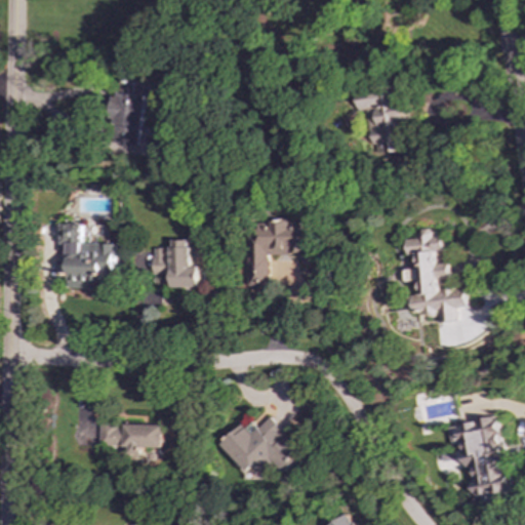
[(374,155),(408,150),(401,101),(399,102),(396,85),(370,89),(371,98),(358,101),(359,111),(368,110),(374,155)]
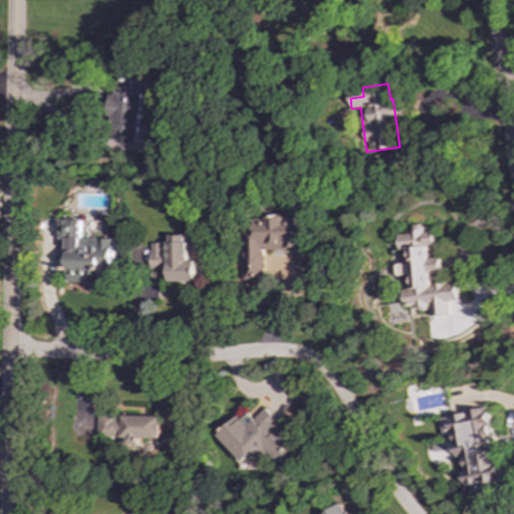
[(141,92),(114,91),(111,141),(138,143),(141,92)]
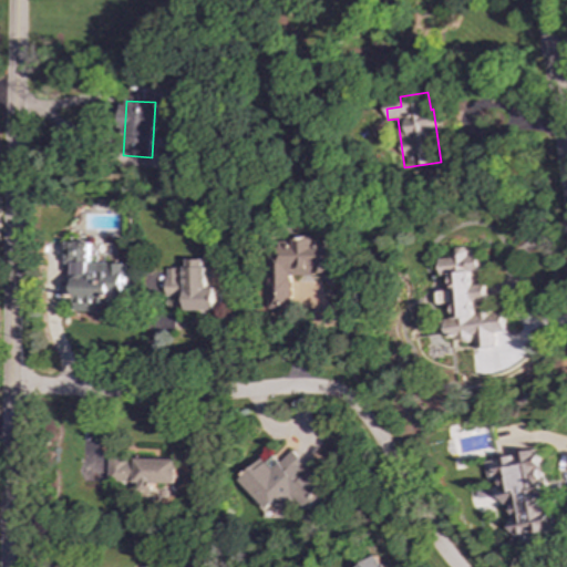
[(291,275),(337,274),(337,239),(295,240),(295,255),(280,256),(280,263),(269,263),(270,309),(292,309),(291,275)]
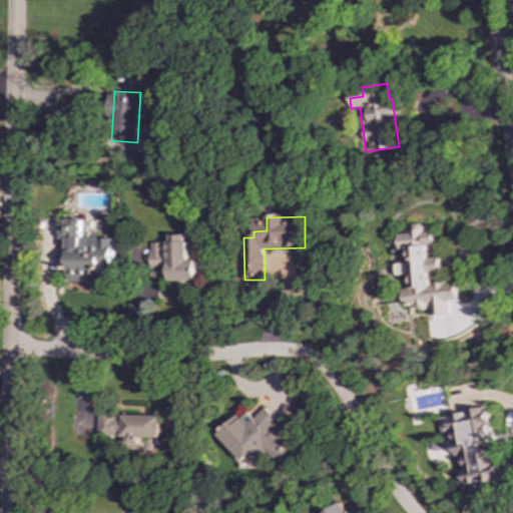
[(113,238),(82,237),(82,219),(61,219),(61,242),(68,242),(68,282),(101,282),(101,269),(113,269),(113,238)]
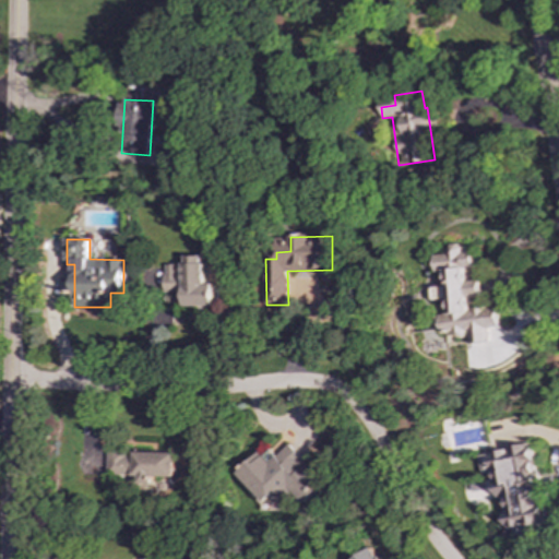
[(443,334),(448,333),(456,335),(471,333),(472,342),(488,341),(491,328),(499,326),(498,309),(489,307),(468,309),(467,297),(480,296),(479,280),(465,281),(464,269),(474,268),(472,252),(461,250),(460,242),(447,245),(444,254),(433,256),(436,273),(445,275),(447,285),(430,286),(431,299),(449,302),(450,313),(441,314),(443,334)]
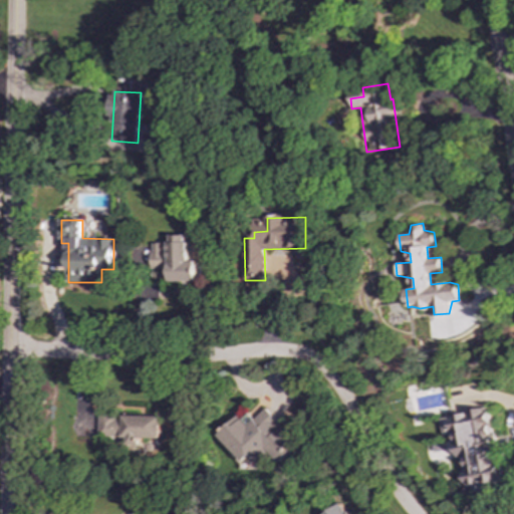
[(168,281),(196,281),(196,261),(188,261),(188,235),(167,235),(167,243),(151,243),(151,269),(168,269),(168,281)]
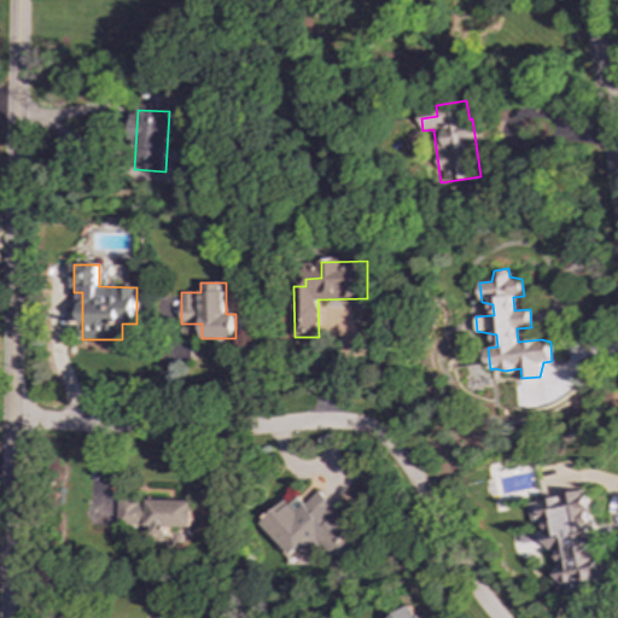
[(260,524),(290,555),(303,543),(316,555),(330,542),(342,555),(354,544),(350,541),(363,528),(345,508),(339,513),(319,490),(304,505),(293,493),(260,524)]
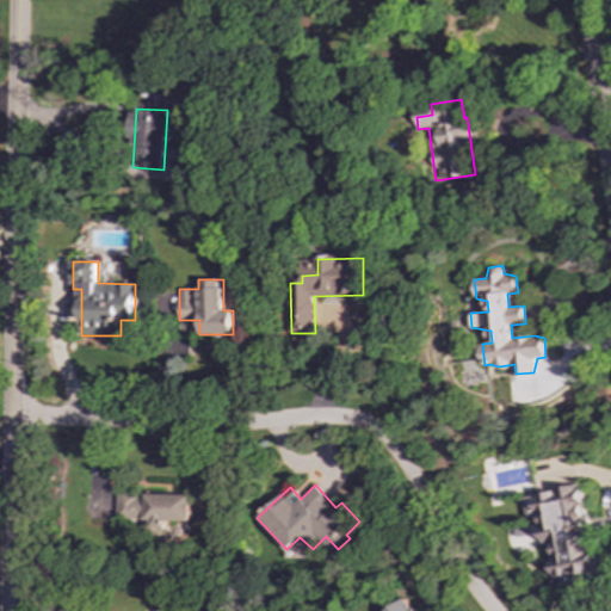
[(524,497),(528,518),(539,517),(545,545),(551,544),(559,586),(579,582),(578,575),(598,573),(582,486),(524,497)]
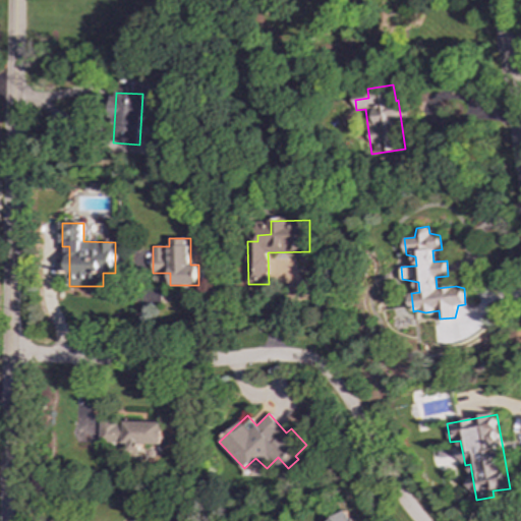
[(163,421),(100,420),(100,448),(143,449),(143,444),(163,445),(163,421)]
